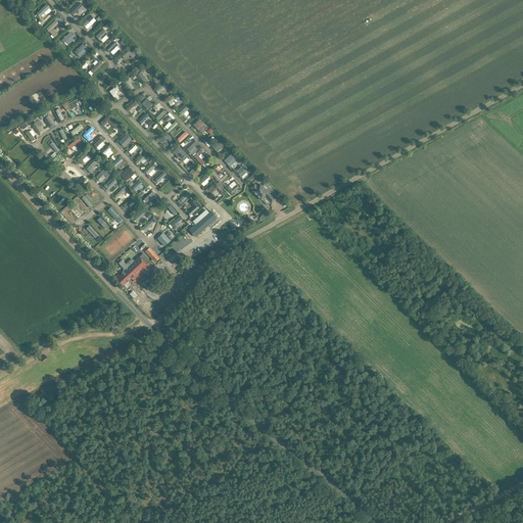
[(79,10),(81,13),(86,10),(80,2),(69,10),(73,14),(79,10)]
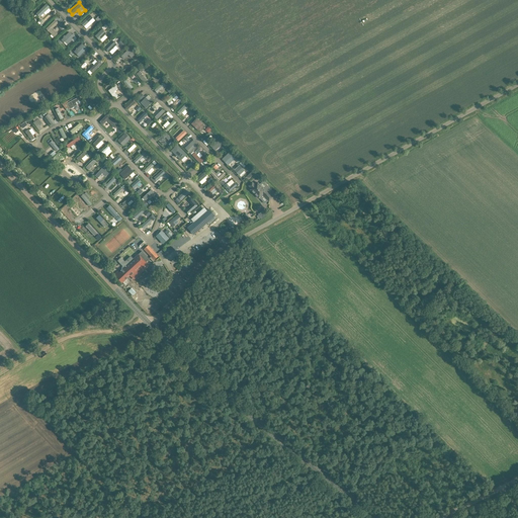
[(46,3),(36,13),(41,18),(51,8),(46,3)]
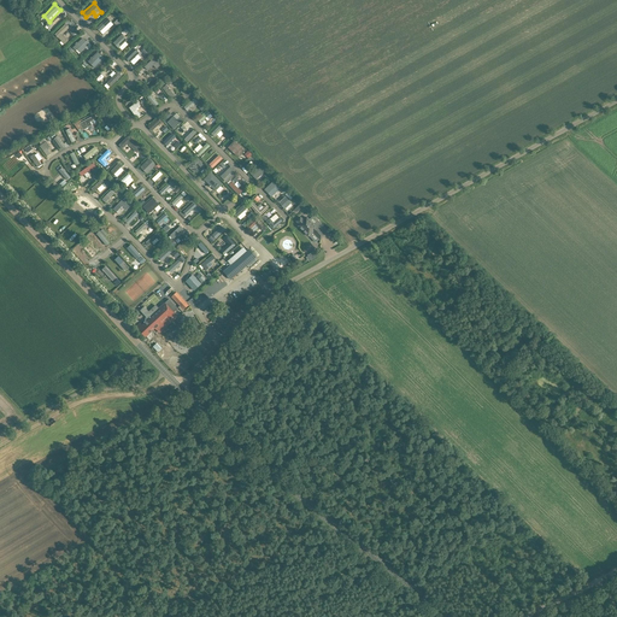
[(69,41),(63,34),(70,28),(66,23),(54,34),(65,45),(69,41)]
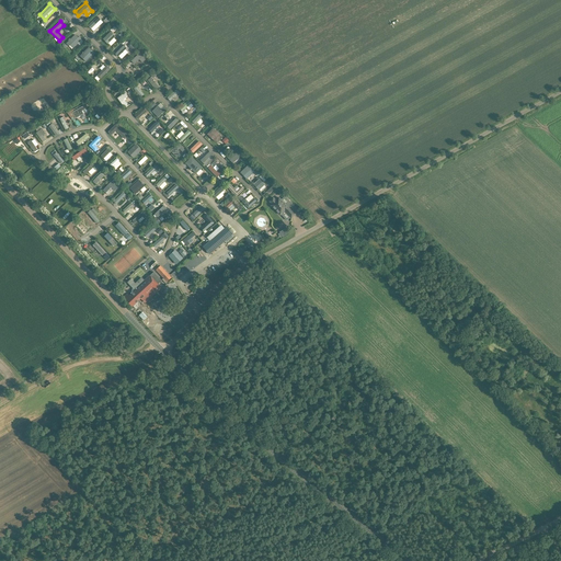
[(107,44),(116,36),(111,31),(103,38),(107,44)]
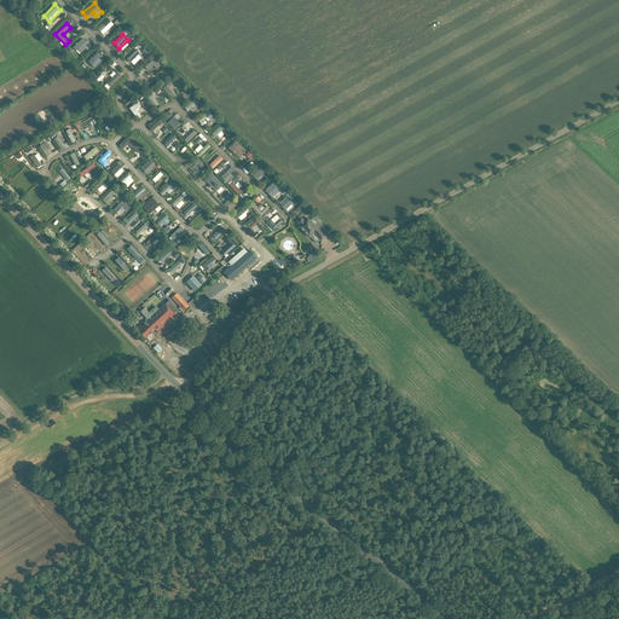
[(88,51),(93,46),(87,40),(86,41),(84,38),(73,47),(80,55),(86,48),(88,51)]
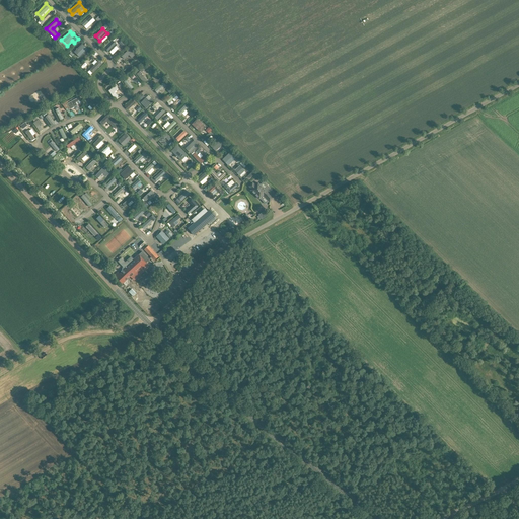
[(115,42),(107,50),(110,53),(118,44),(115,42)]
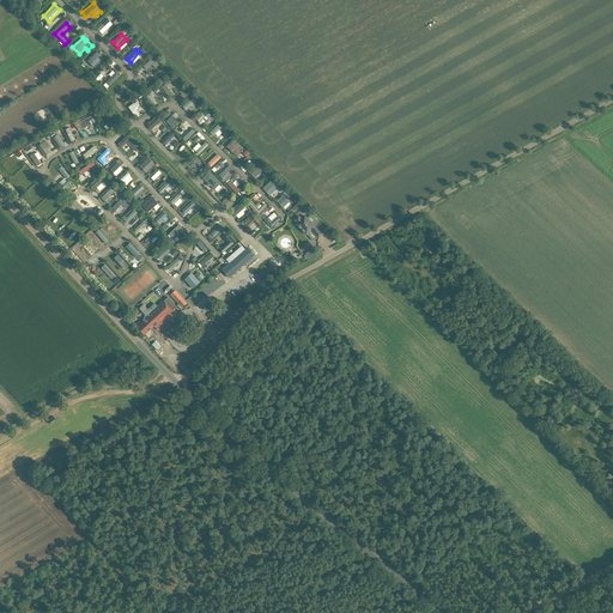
[(98,52),(87,61),(93,67),(104,58),(98,52)]
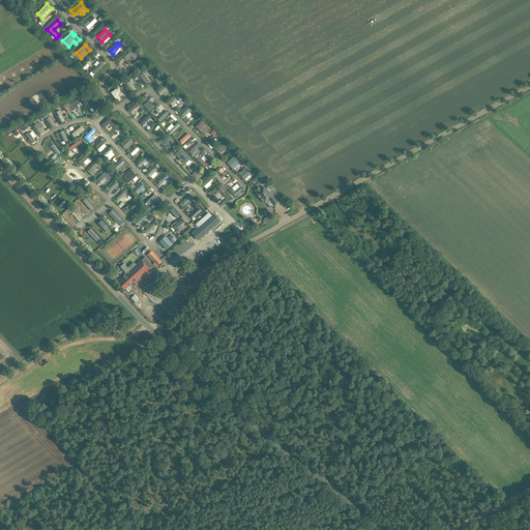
[(131,56),(135,59),(138,56),(133,50),(124,57),(127,60),(131,56)]
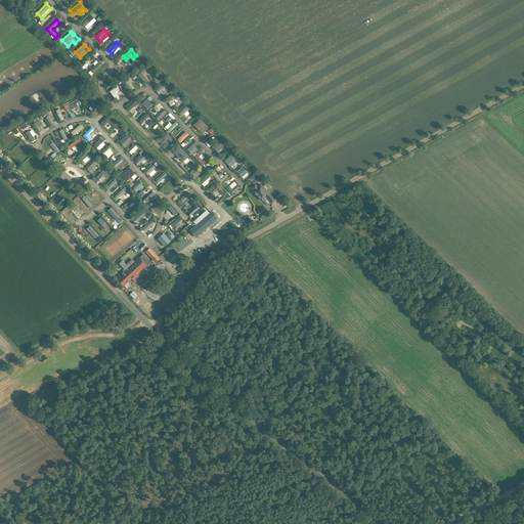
[(93,63),(95,66),(91,70),(94,73),(103,64),(100,61),(98,62),(96,60),(93,63)]
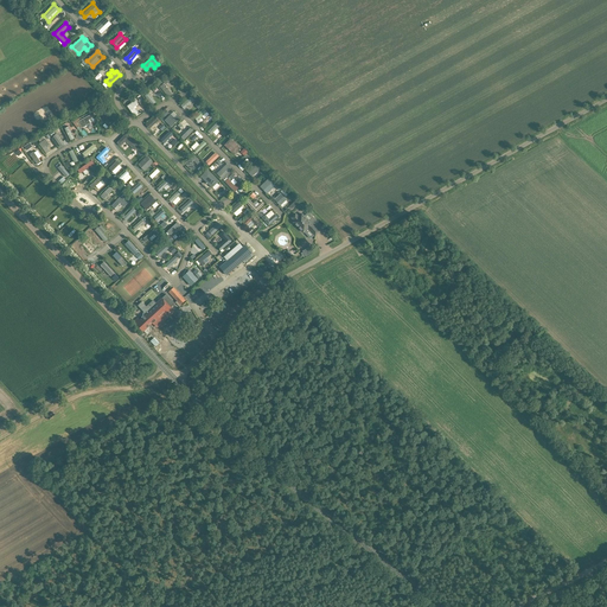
[(159,85),(168,96),(174,90),(167,82),(170,80),(166,76),(163,80),(164,81),(159,85)]
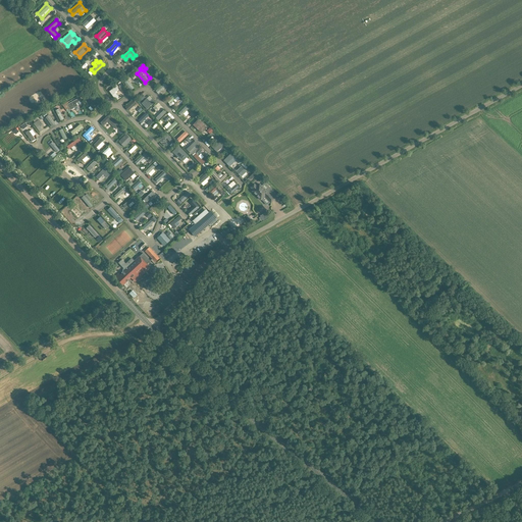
[(125,83),(132,89),(137,85),(131,79),(125,83)]
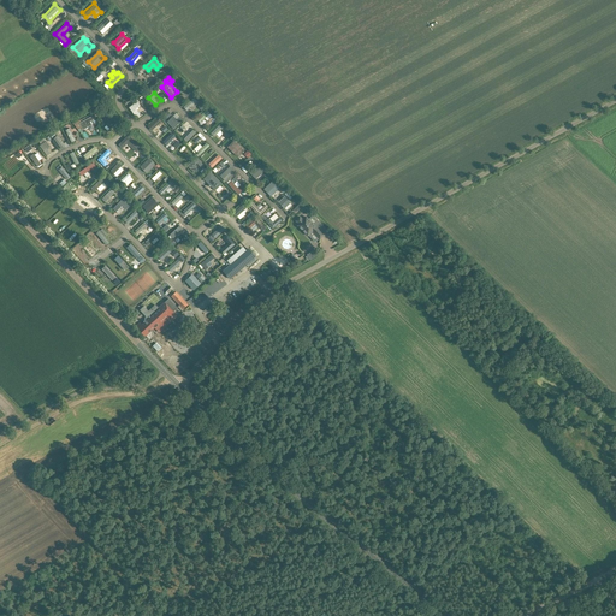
[(193,96),(184,105),(188,108),(191,105),(193,106),(197,101),(193,96)]
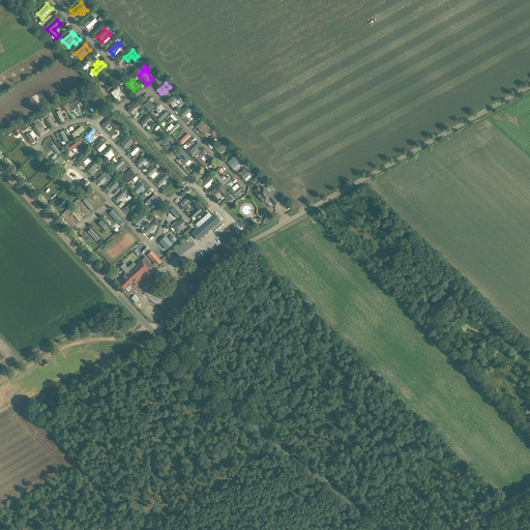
[(117,94),(121,91),(118,87),(111,93),(118,101),(121,98),(117,94)]
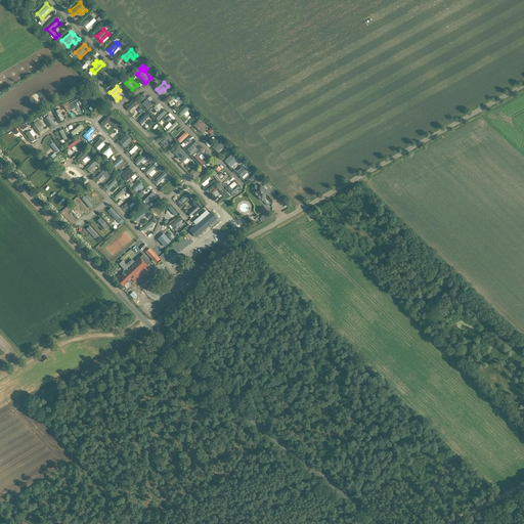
[(175,91),(168,99),(171,102),(174,98),(176,100),(180,96),(175,91)]
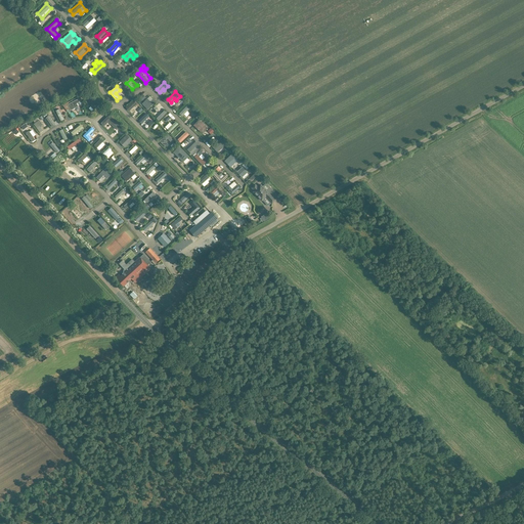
[(156,101),(150,95),(147,98),(144,96),(140,100),(148,110),(156,101)]
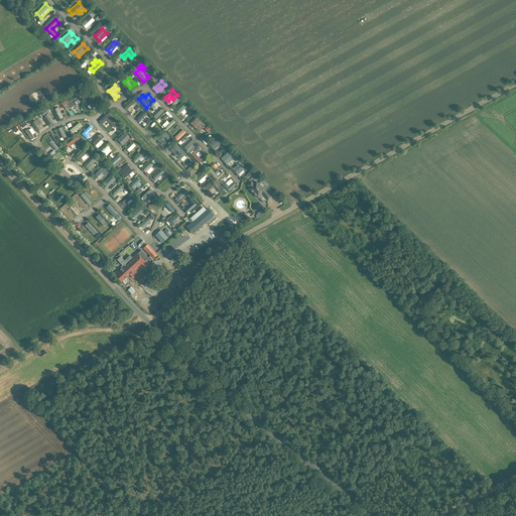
[(88,107),(91,110),(98,103),(91,96),(86,101),(90,105),(88,107)]
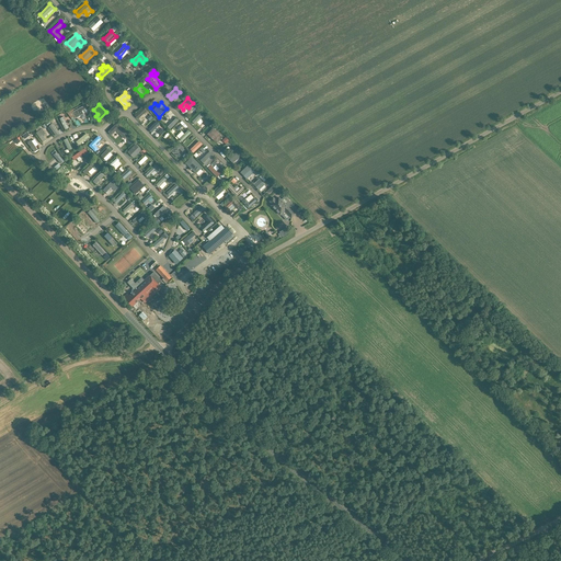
[(76,118),(87,112),(84,106),(72,112),(76,118)]
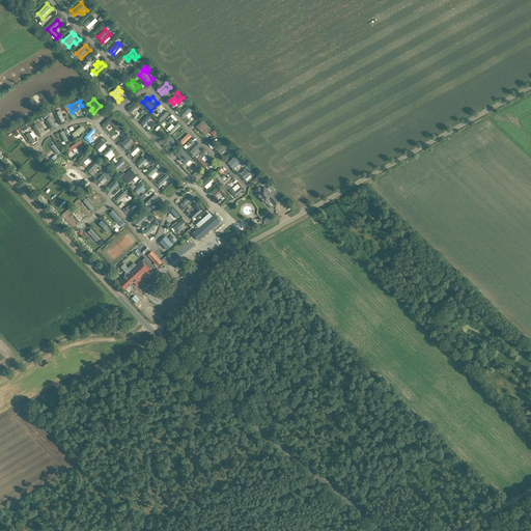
[(131,113),(139,105),(136,102),(128,109),(131,113)]
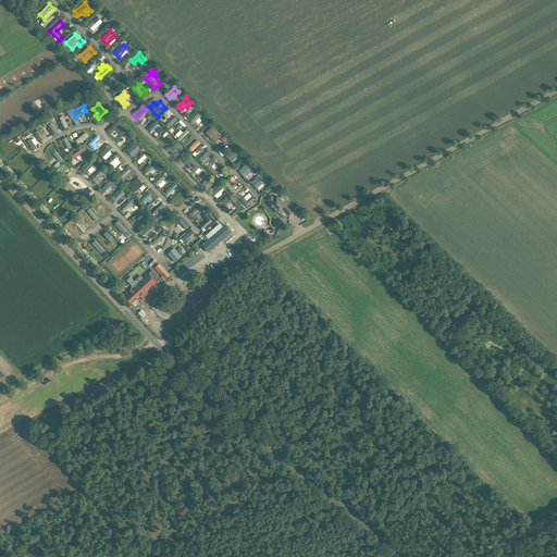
[(197,110),(189,118),(193,121),(200,113),(197,110)]
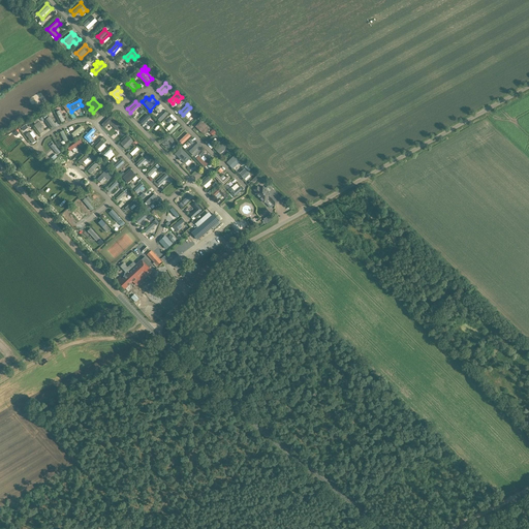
[(160,122),(169,114),(166,111),(158,119),(160,122)]
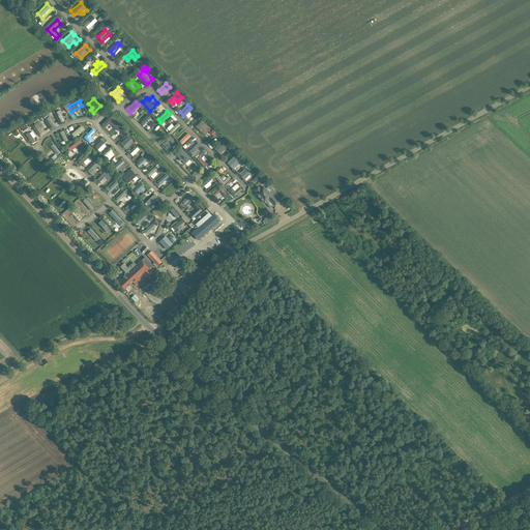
[(46,119),(53,128),(56,125),(50,116),(46,119)]
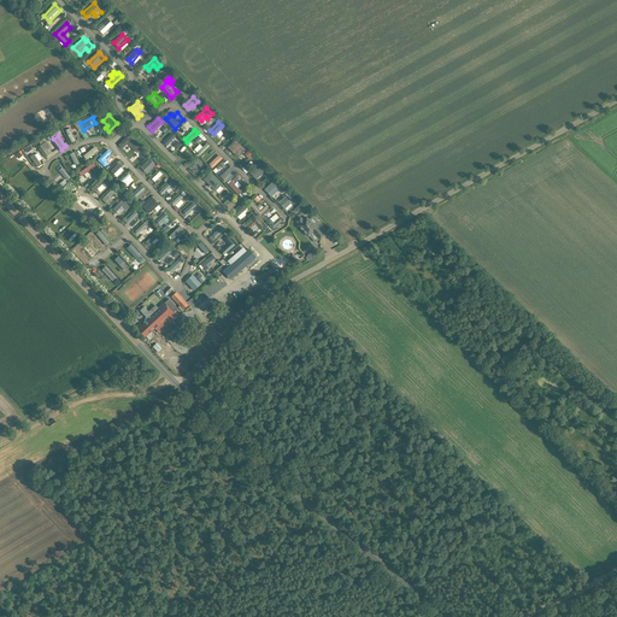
[(122,142),(134,156),(141,148),(129,136),(122,142)]
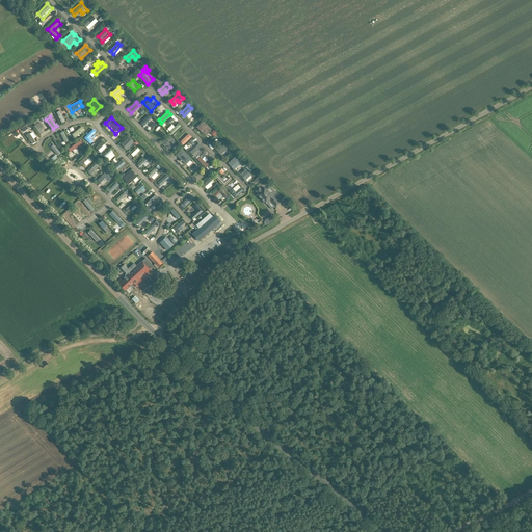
[(202,120),(196,125),(205,132),(209,128),(202,120)]
